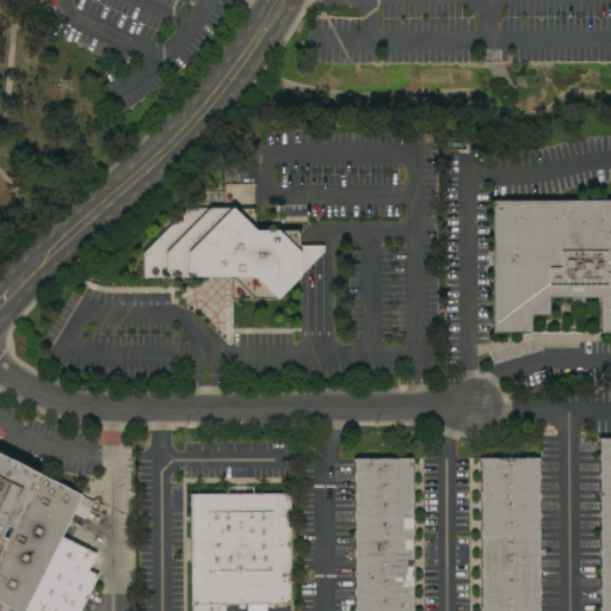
[(610,199),(610,332),(602,332),(602,296),(549,296),(549,315),(530,315),(531,332),(493,332),(493,201),(610,199)]
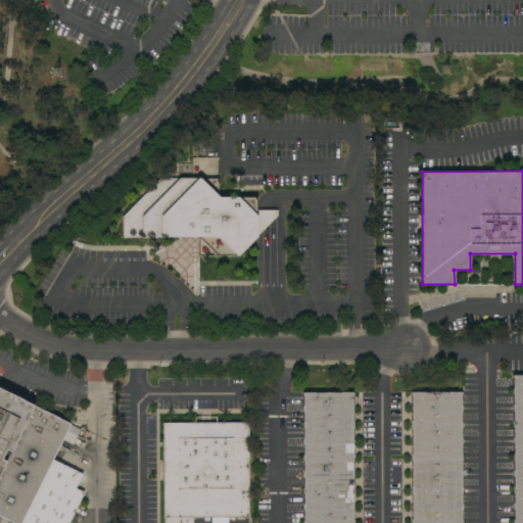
[(160,178),(219,178),(219,196),(256,196),(256,209),(278,209),(278,215),(238,255),(199,254),(199,237),(124,236),(124,216),(160,178)]
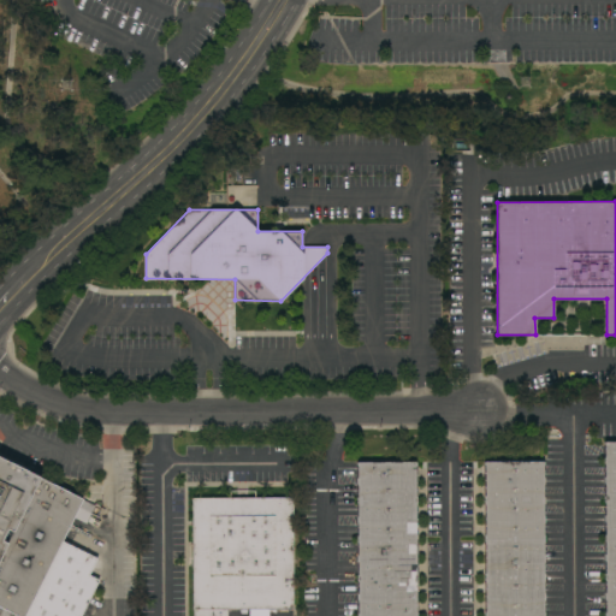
[(615,615),(604,615),(604,440),(615,439),(615,615)]
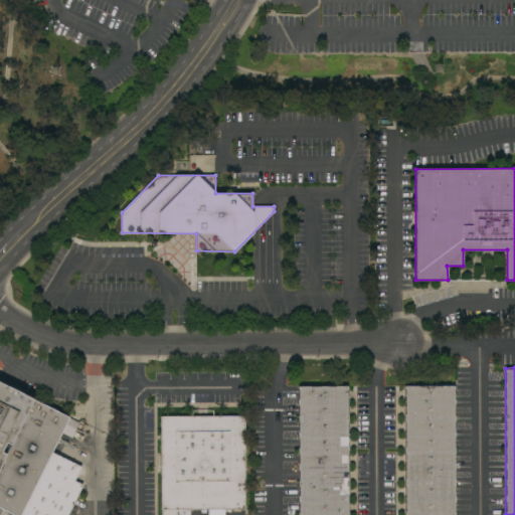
[(0,514),(0,381),(79,421),(76,428),(83,432),(78,441),(61,432),(19,514),(15,514),(9,512),(7,514),(0,514)]
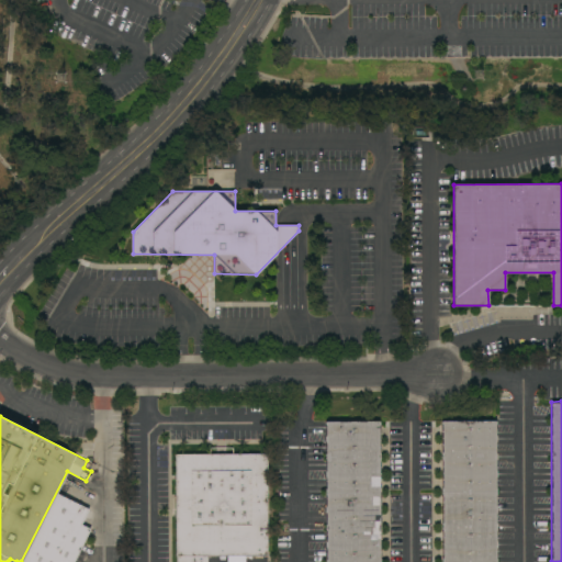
[(325,561),(325,422),(380,420),(380,561),(325,561)]
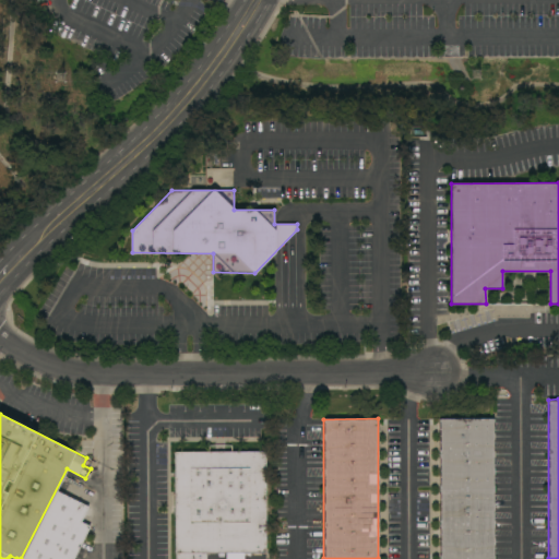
[(494,558),(439,558),(439,418),(494,418),(494,558)]
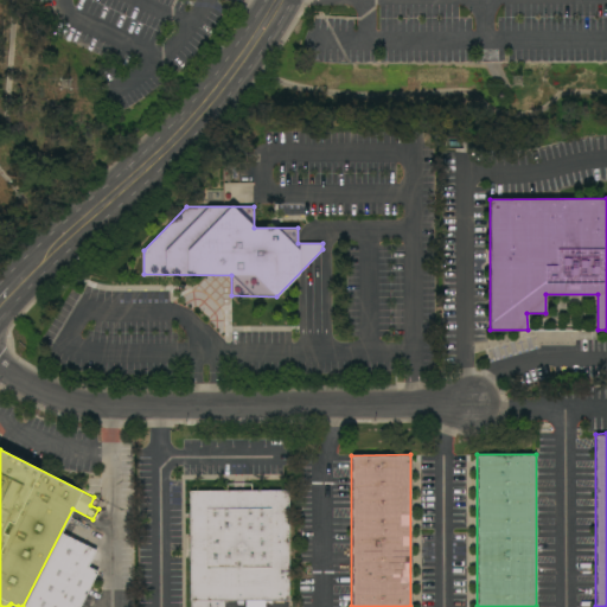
[(288,490),(289,599),(243,600),(243,604),(237,604),(237,600),(224,600),(224,606),(191,606),(191,600),(190,600),(190,490),(288,490)]
